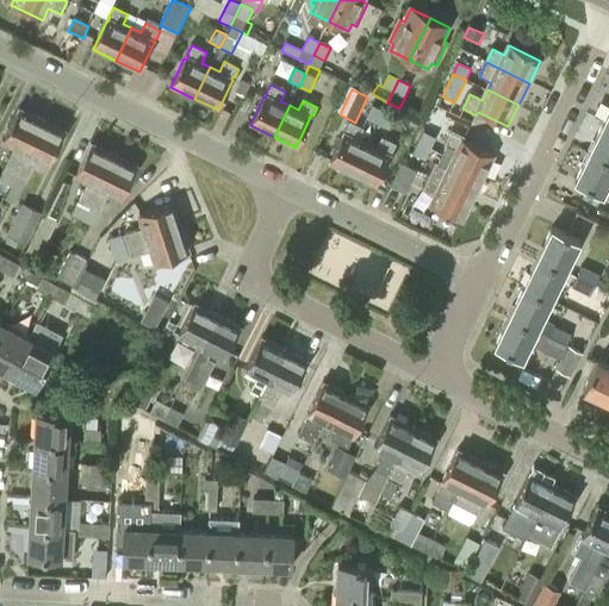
[(377,125),(383,112),(372,107),(366,119),(377,125)]
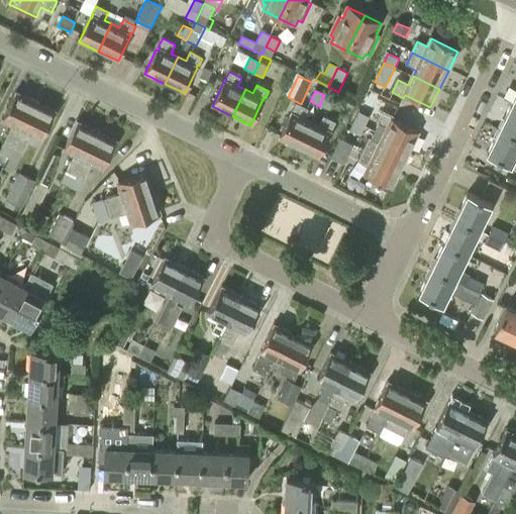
[(13,125),(3,143),(4,143),(0,151),(0,161),(6,164),(6,163),(36,103),(16,94),(3,121),(13,125)]
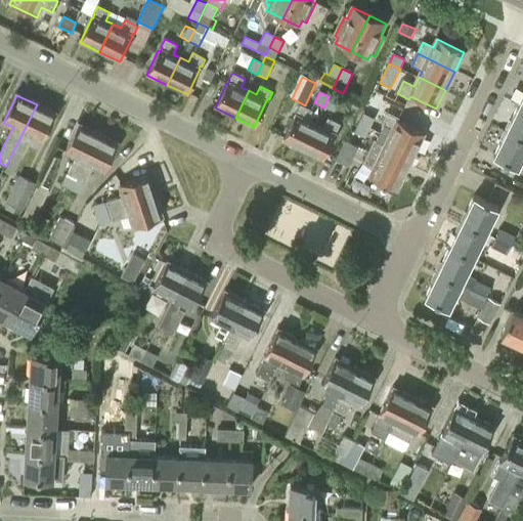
[(339,101),(329,96),(323,107),(334,112),(339,101)]
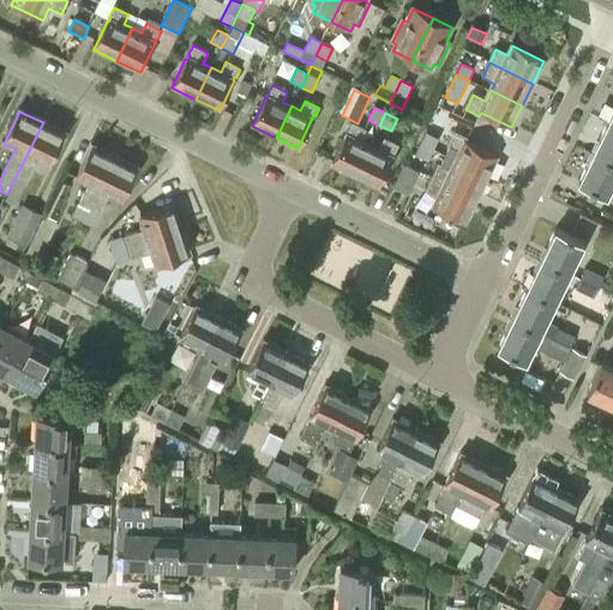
[(67,134),(43,122),(7,193),(18,198),(38,159),(52,165),(67,134)]
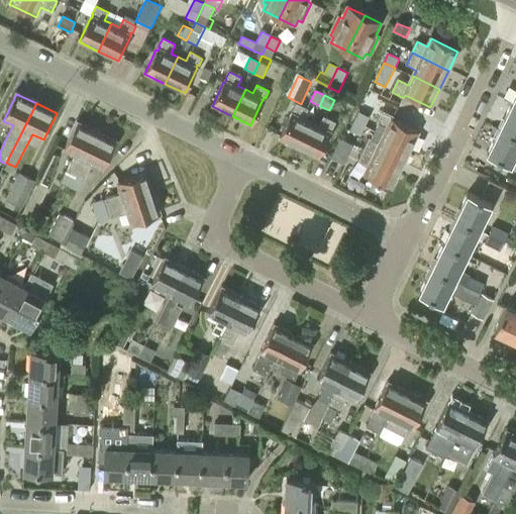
[(299,148),(311,121),(304,117),(308,110),(296,103),(293,110),(293,111),(291,114),(290,114),(279,138),(299,148)]
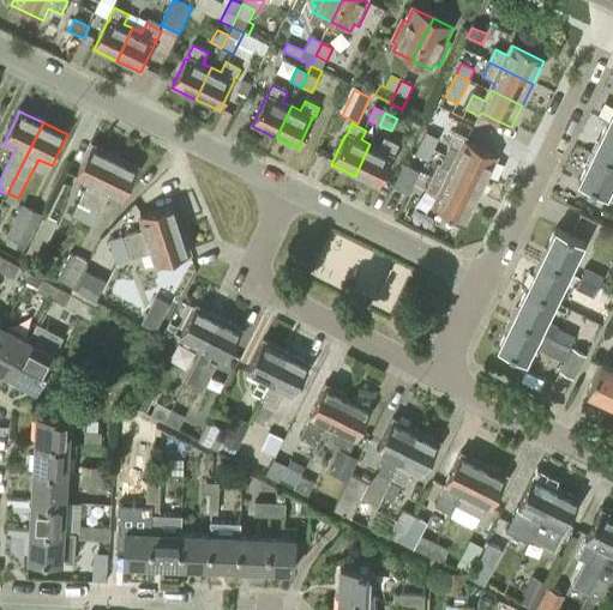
[(612,126),(608,124),(594,152),(612,162),(612,126)]
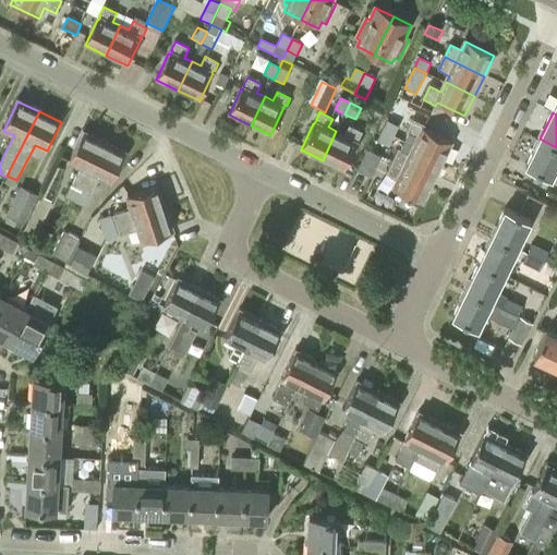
[(411,120),(402,142),(444,160),(451,143),(423,129),(424,125),(411,120)]
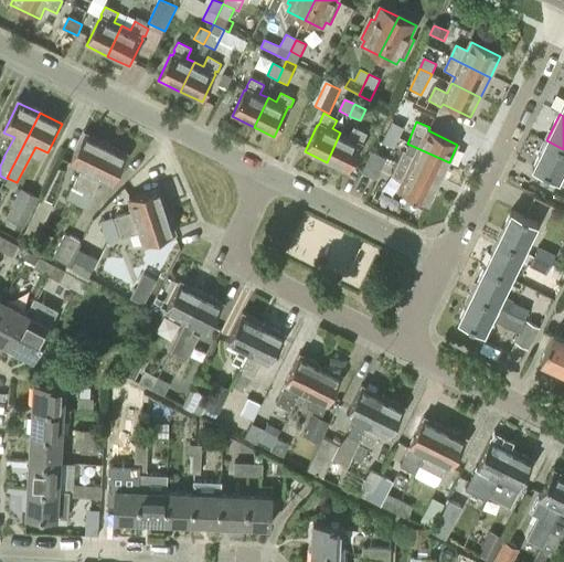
[(392,123),(386,134),(398,140),(404,129),(392,123)]
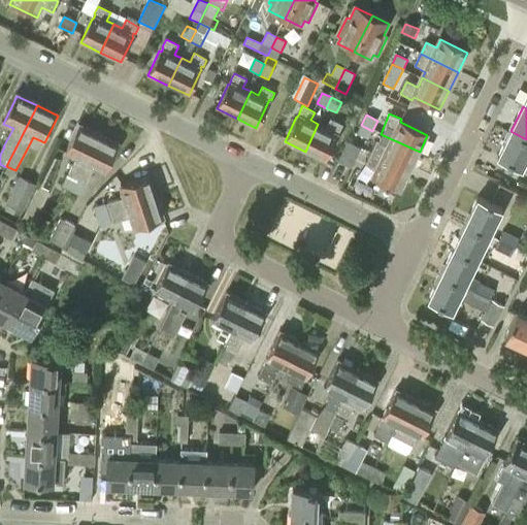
[(318,124),(305,152),(327,162),(338,137),(337,136),(339,133),(342,126),(330,120),(326,128),(318,124)]
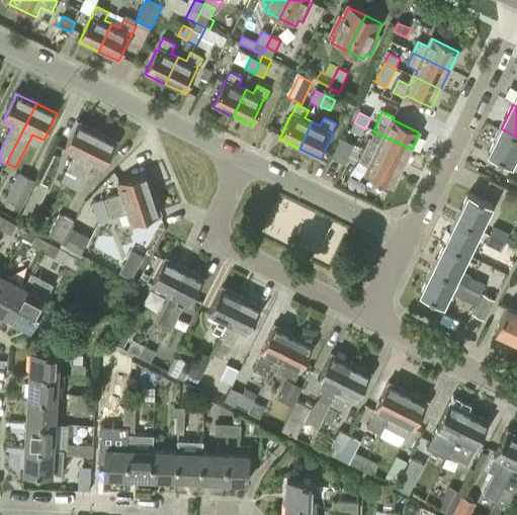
[(365,129),(354,122),(350,132),(361,138),(365,129)]
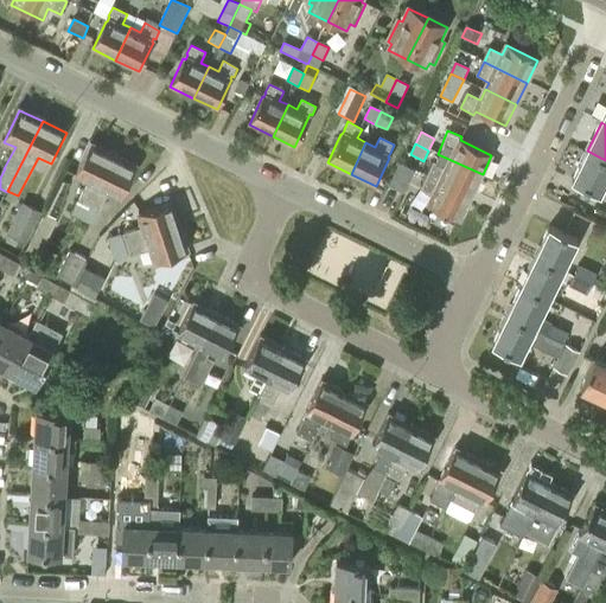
[(82,224),(114,156),(91,146),(75,179),(85,185),(70,218),(82,224)]
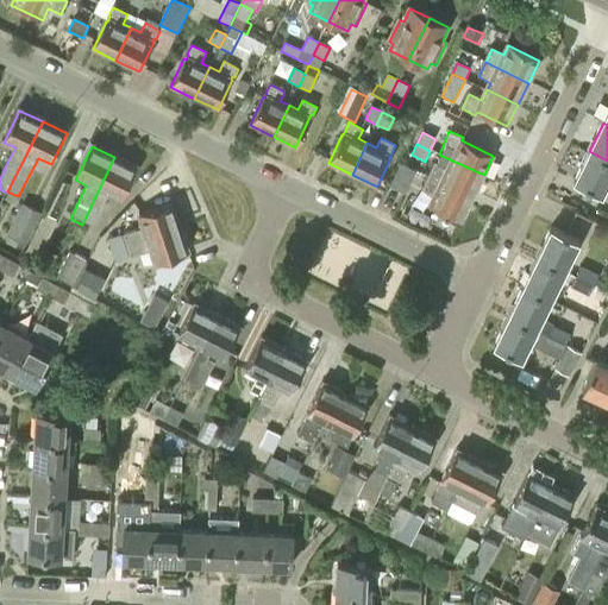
[(607,161),(589,151),(575,181),(602,195),(607,182),(607,161)]
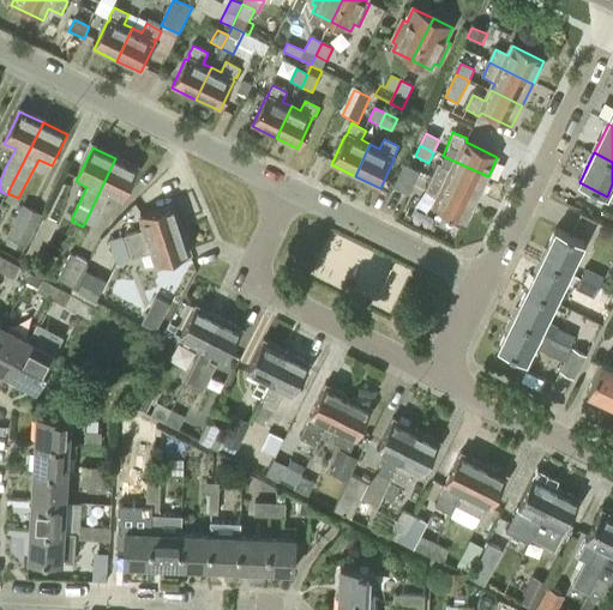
[(488,176),(443,156),(439,164),(437,163),(431,177),(476,200),(488,176)]
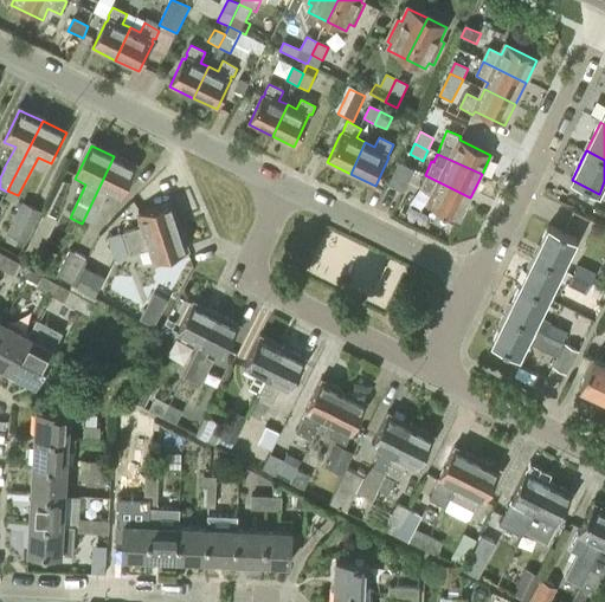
[(137,168),(114,156),(82,224),(94,228),(109,196),(121,201),(137,168)]
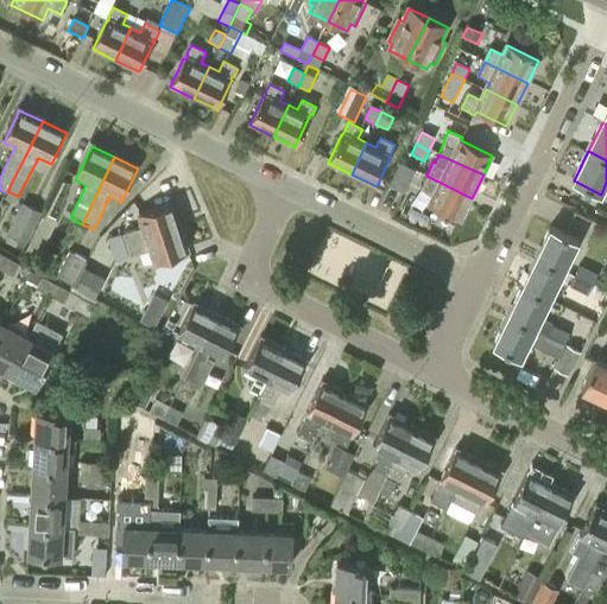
[(416,171),(400,164),(389,186),(405,195),(416,171)]
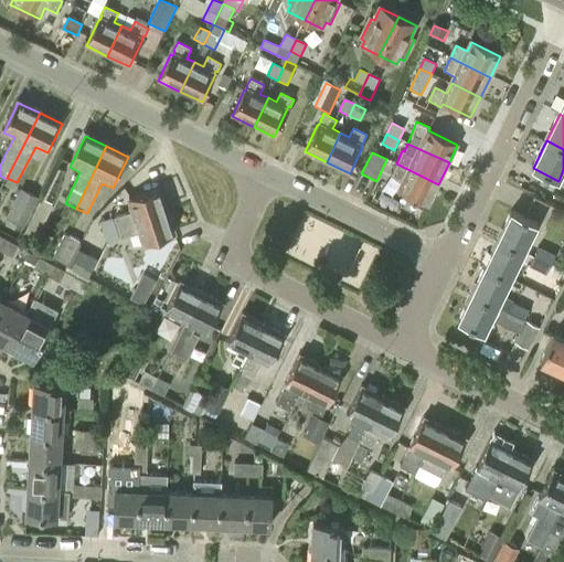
[(438,184),(396,163),(390,177),(402,183),(397,191),(427,207),(438,184)]
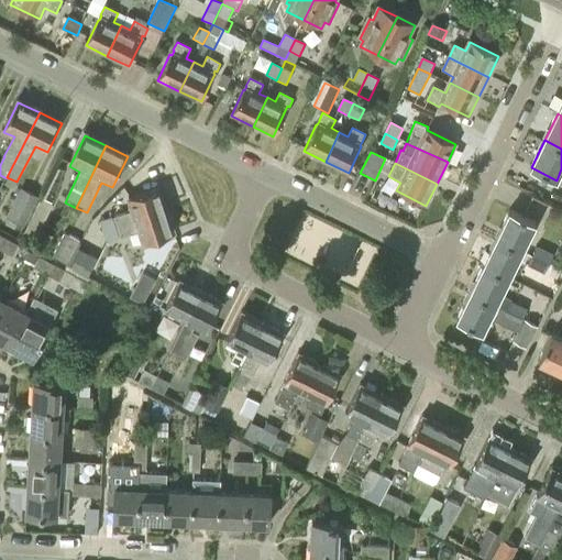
[(103,232),(167,211),(160,188),(128,199),(131,210),(112,216),(112,218),(99,221),(103,232)]
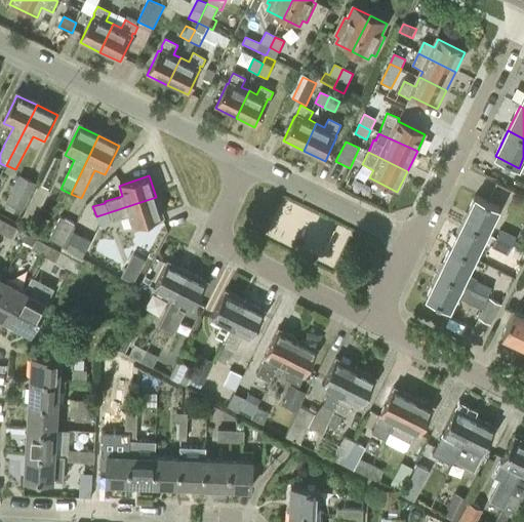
[(36,184),(35,184),(19,176),(6,203),(23,211),(36,184)]
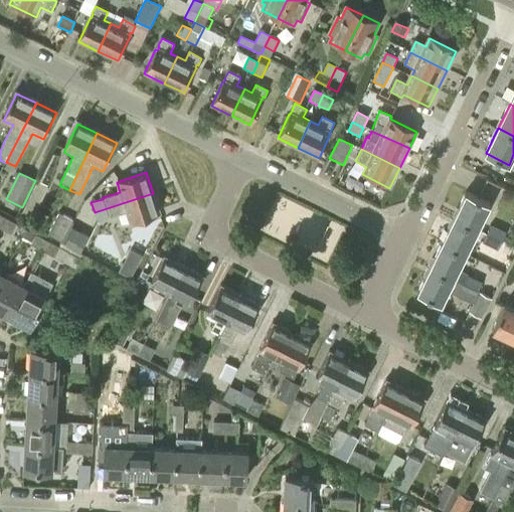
[(466,192),(454,217),(478,229),(490,204),(466,192)]
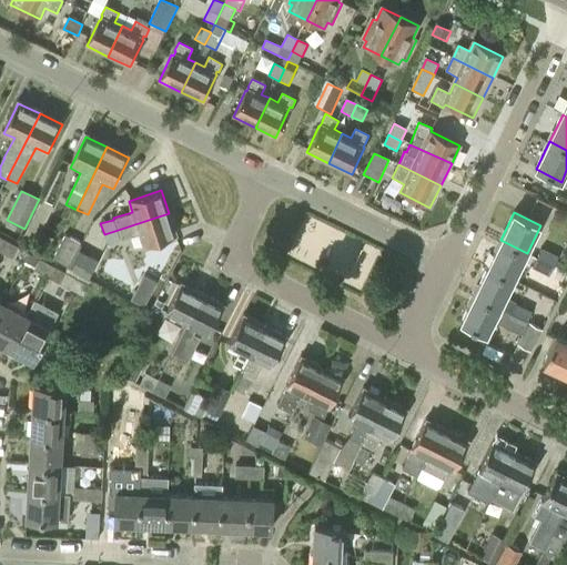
[(176,235),(169,213),(104,234),(108,245),(120,241),(121,243),(141,236),(144,246),(176,235)]
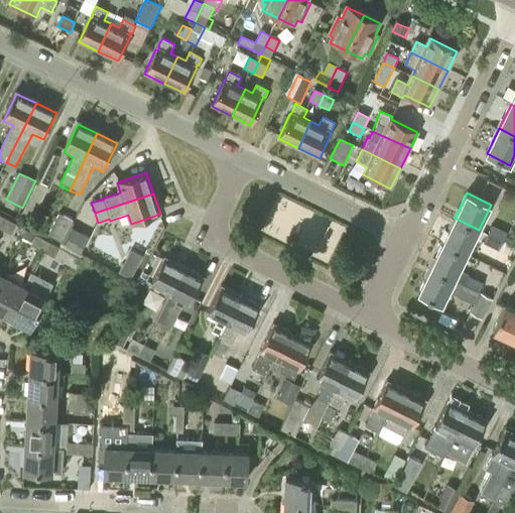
[(45,234),(42,240),(49,243),(59,248),(61,244),(62,245),(75,223),(58,215),(47,235),(45,234)]
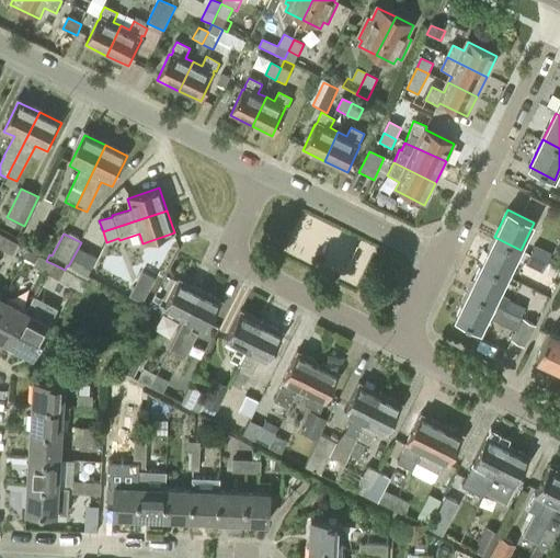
[(521,250),(494,237),(481,264),(507,276),(521,250)]
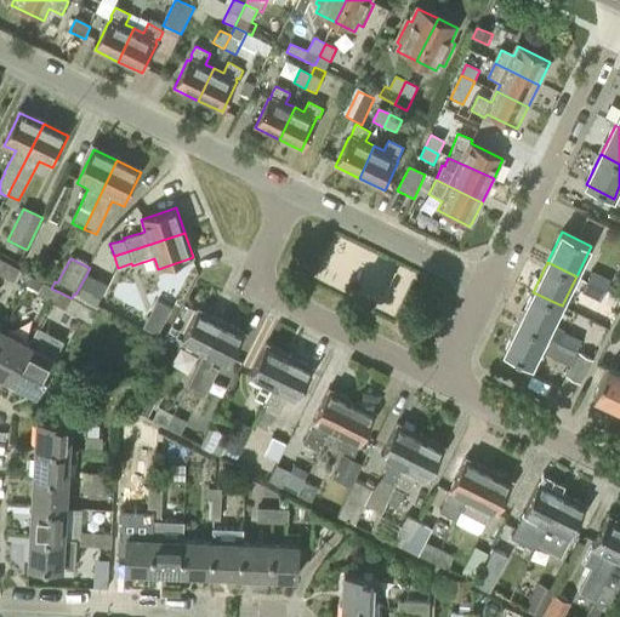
[(6,263),(0,274),(0,275),(26,290),(32,278),(6,263)]
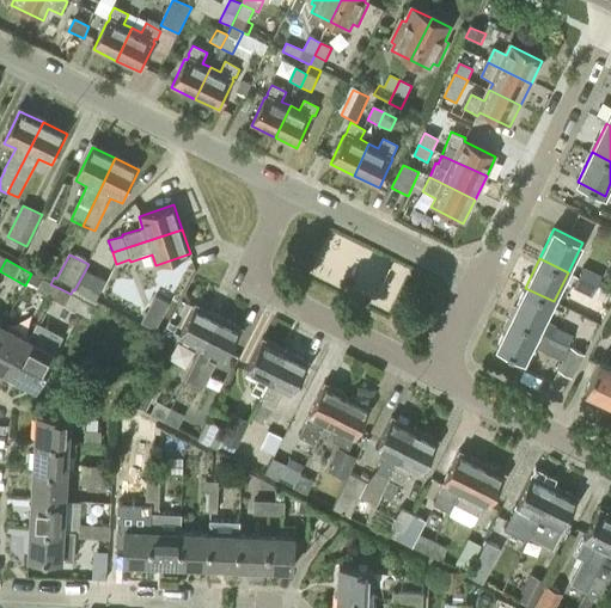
[(579,280),(597,288),(602,278),(584,269),(579,280)]
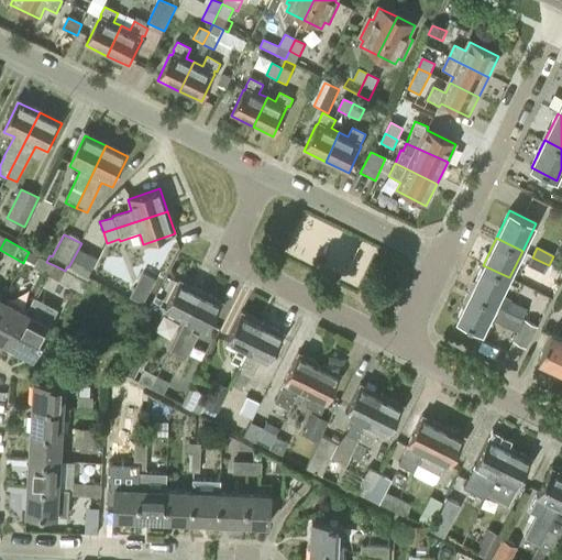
[(46,262),(29,252),(23,263),(45,275),(47,270),(51,272),(54,265),(46,262)]
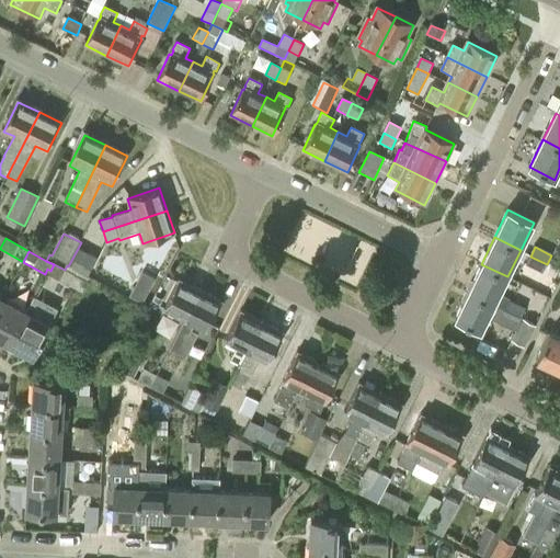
[(547,264),(530,257),(526,265),(543,273),(547,264)]
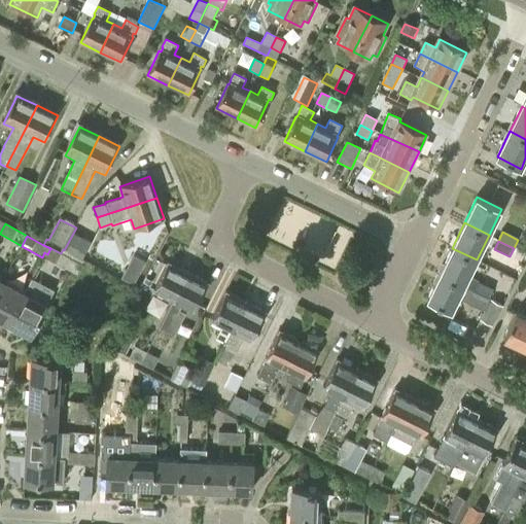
[(61,253),(50,248),(47,254),(44,252),(42,257),(55,264),(61,253)]
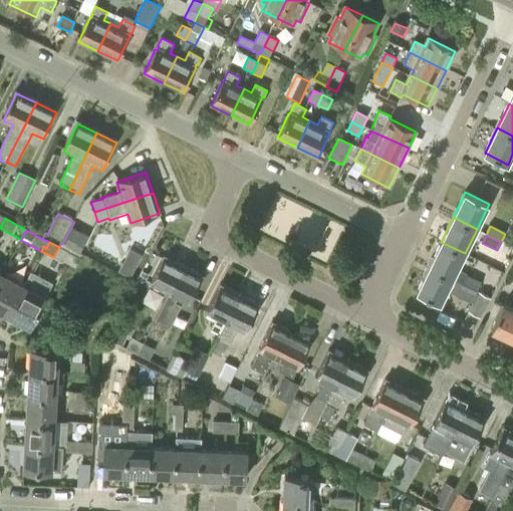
[(465,253),(441,242),(429,266),(453,277),(465,253)]
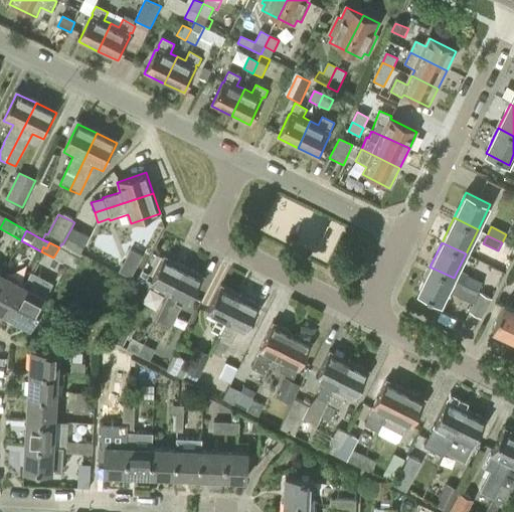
[(116,272),(131,280),(141,262),(126,253),(116,272)]
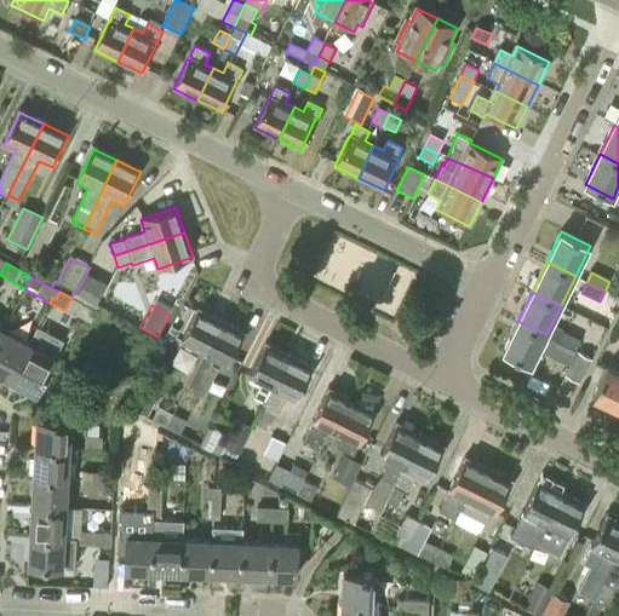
[(188,386),(221,322),(198,310),(181,344),(204,355),(188,385),(188,386)]
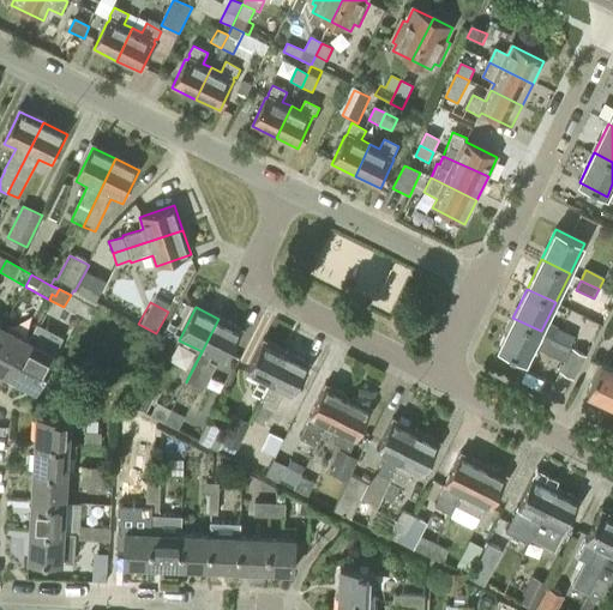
[(534,345),(564,361),(571,345),(551,336),(541,331),(512,318),(498,348),(527,362),(534,345)]
